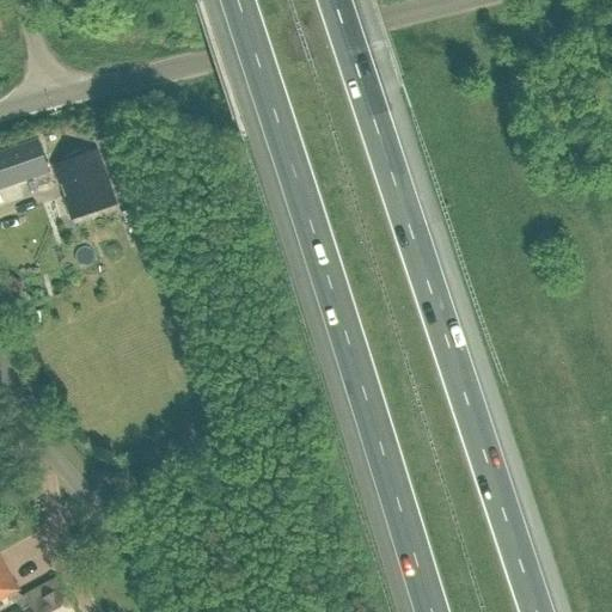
[(97,150),(53,165),(71,219),(115,203),(97,150)]
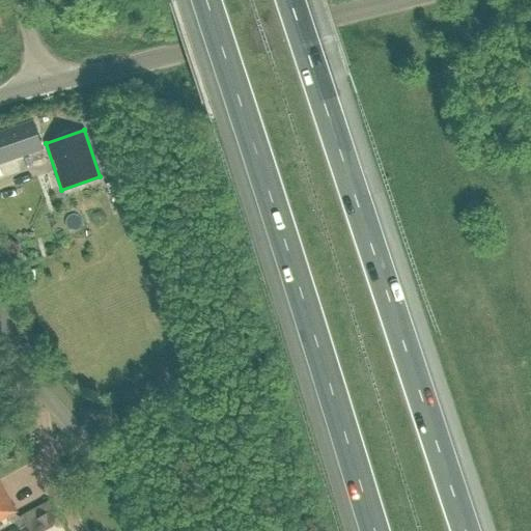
[(163,281),(154,284),(159,301),(169,298),(163,281)]
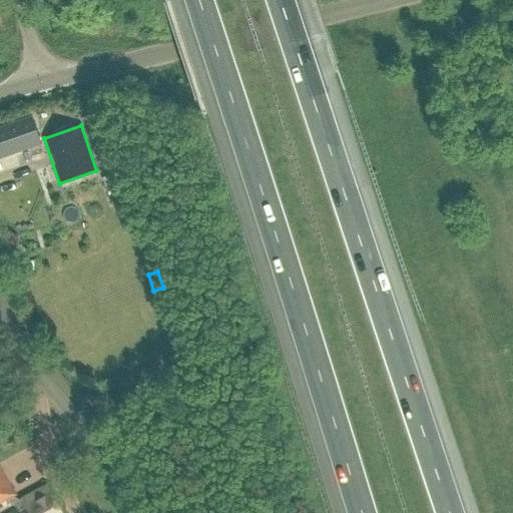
[(0,466),(0,502),(15,495),(0,466)]
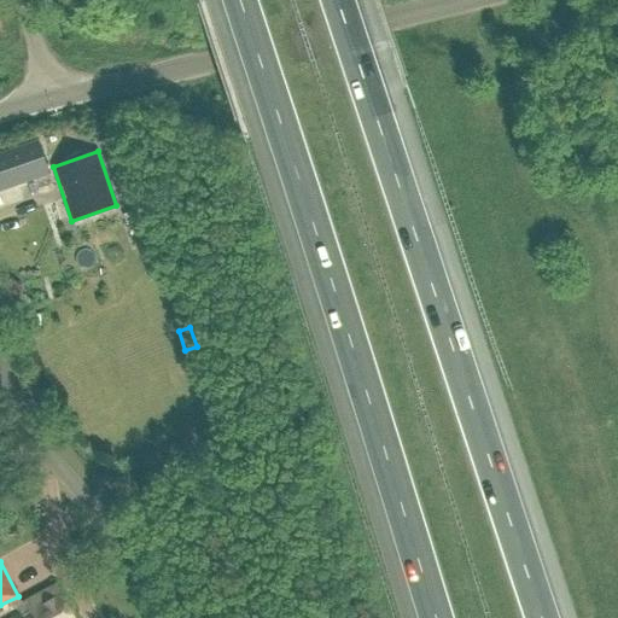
[(71,617),(58,592),(29,606),(31,611),(18,617),(71,617)]
